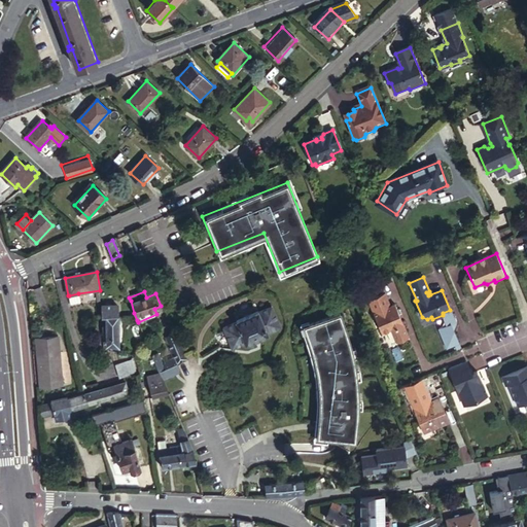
[(78,293),(69,295),(70,304),(80,302),(78,293)]
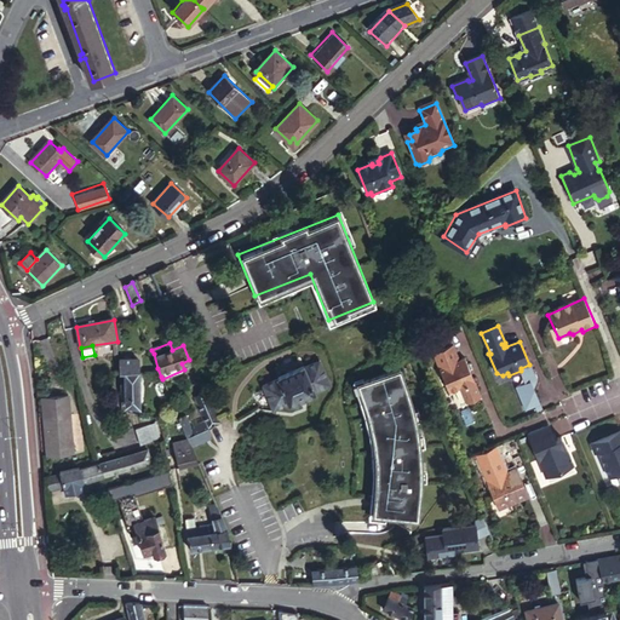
[(453,345),(431,354),(449,395),(463,390),(468,403),(481,397),(465,359),(459,361),(453,345)]
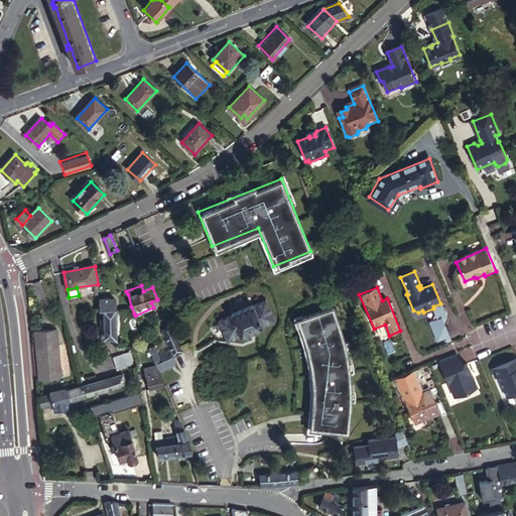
[(98,309),(116,309),(116,299),(113,297),(99,298),(98,309)]
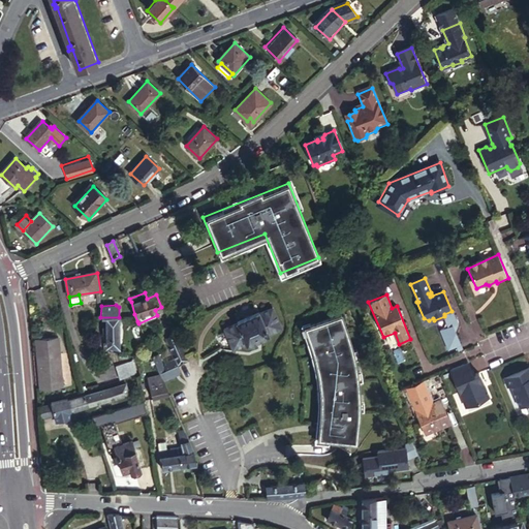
[(282,328),(272,308),(259,314),(255,305),(234,315),(238,323),(224,331),(232,349),(247,343),(248,345),(269,335),(268,334),(282,328)]
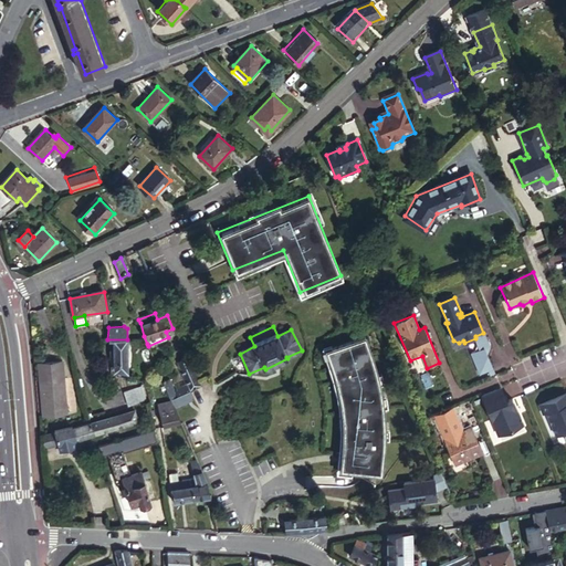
[(364,334),(326,347),(335,375),(341,412),(339,464),(383,468),(385,411),(378,380),(364,334)]
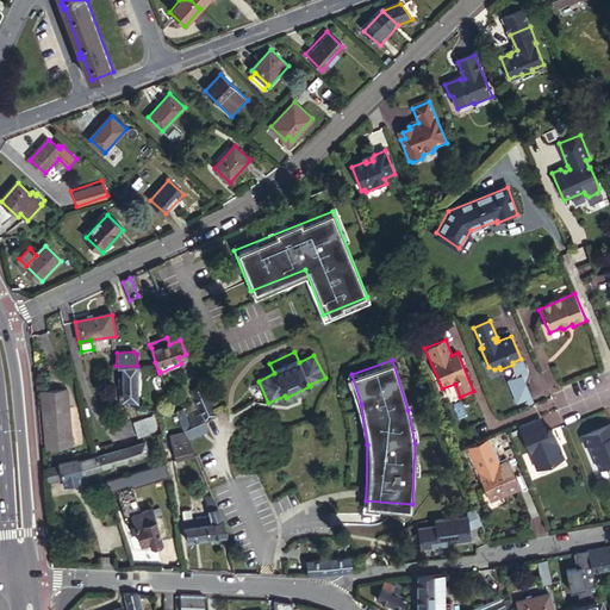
[(139,402),(137,366),(116,366),(117,399),(139,402)]
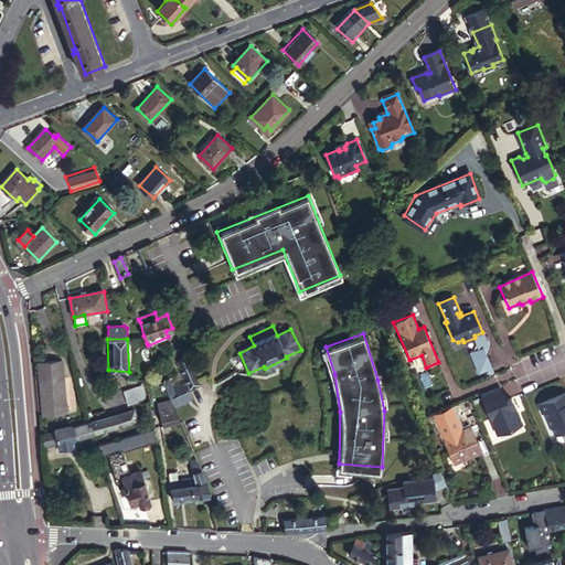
[(200,387),(188,356),(183,359),(184,364),(179,366),(190,392),(200,387)]
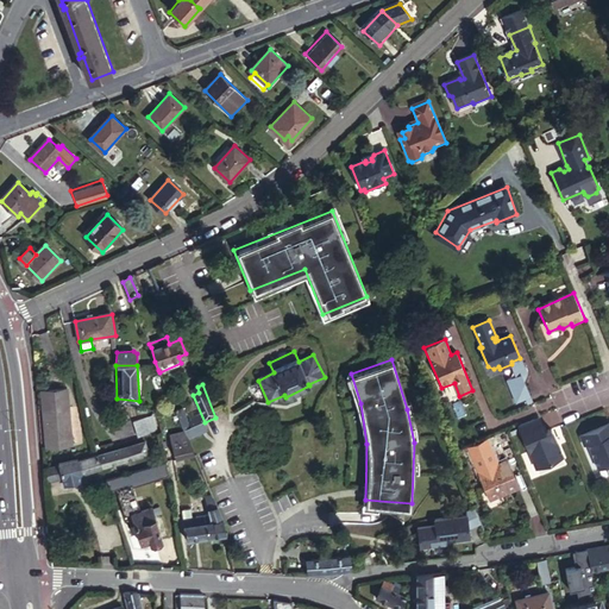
[(71,446),(68,391),(42,394),(46,449),(71,446)]
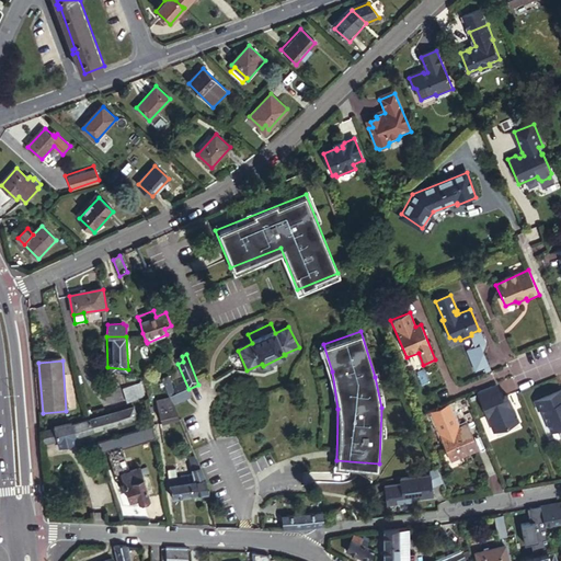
[(162,378),(170,398),(175,395),(168,376),(162,378)]
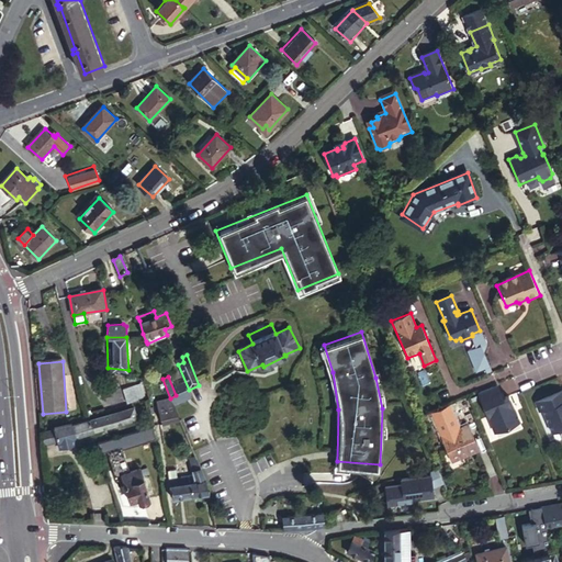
[(496,382),(478,391),(494,430),(519,420),(508,394),(503,396),(496,382)]
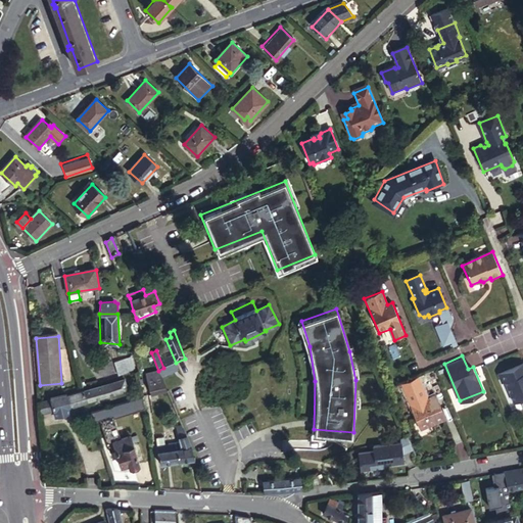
[(121,375),(137,370),(133,357),(116,362),(121,375)]
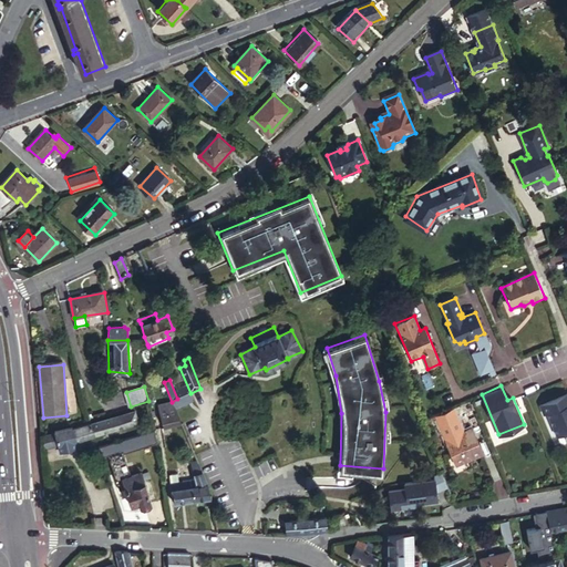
[(566,391),(538,403),(543,414),(547,412),(557,435),(558,435),(566,431),(566,391)]
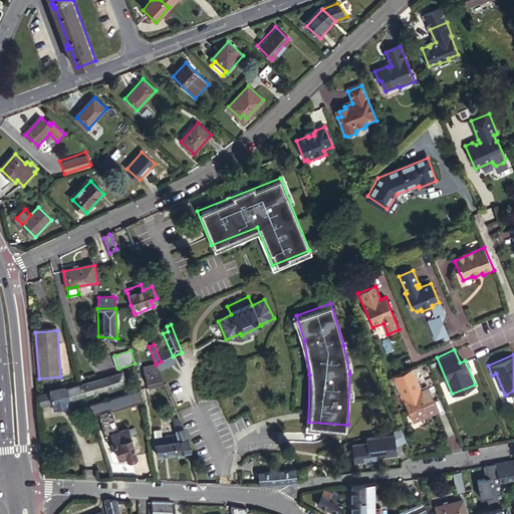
[(171,357),(161,361),(156,364),(159,372),(175,364),(171,357)]
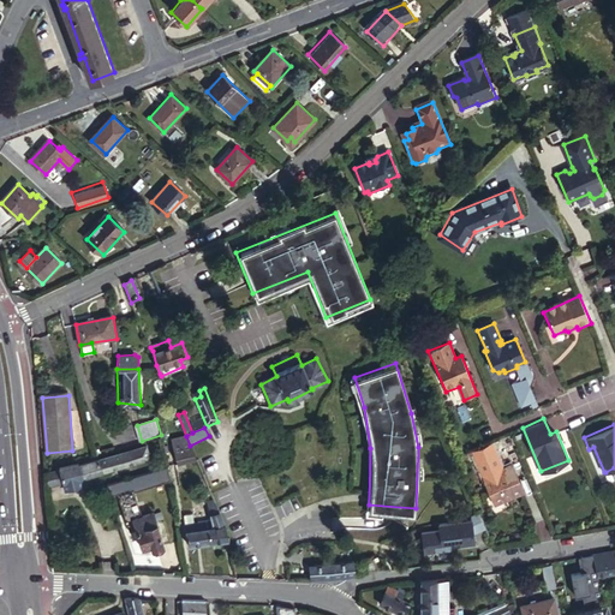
[(186,436),(172,439),(178,465),(197,461),(190,446),(186,436)]
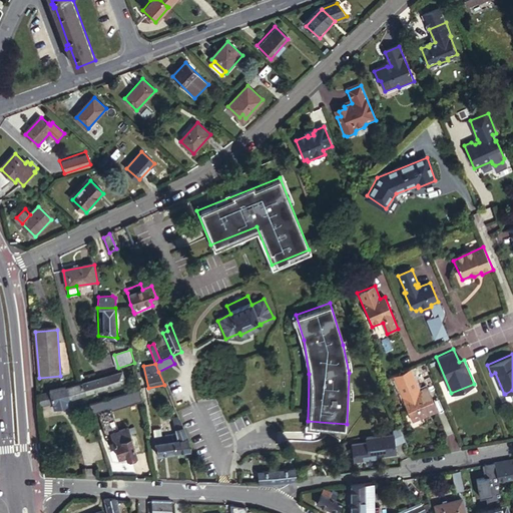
[(410,420),(437,410),(426,383),(418,386),(410,365),(391,372),(410,420)]
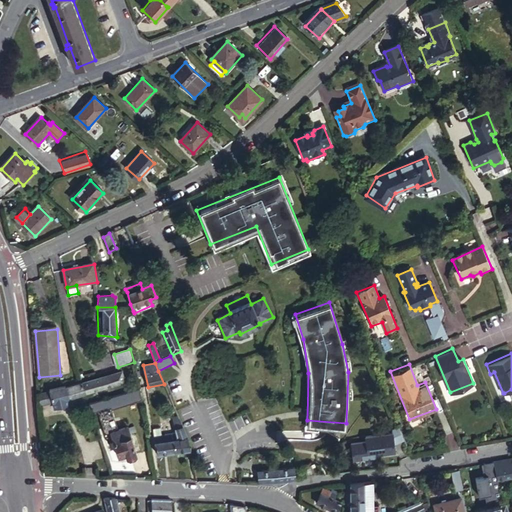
[(123,370),(83,382),(85,390),(86,392),(126,380),(123,370)]
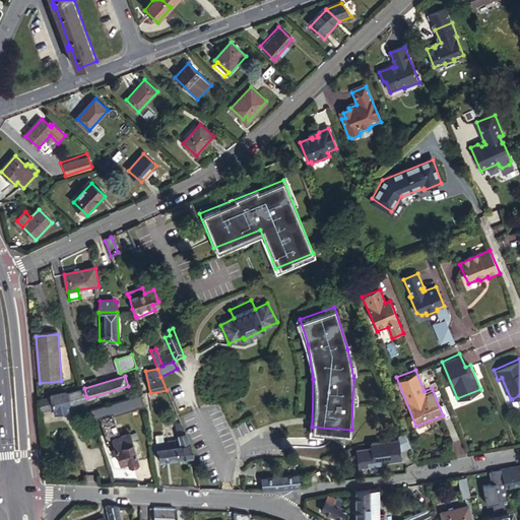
[(84,388),(83,384),(51,395),(54,408),(87,398),(86,396),(84,388)]
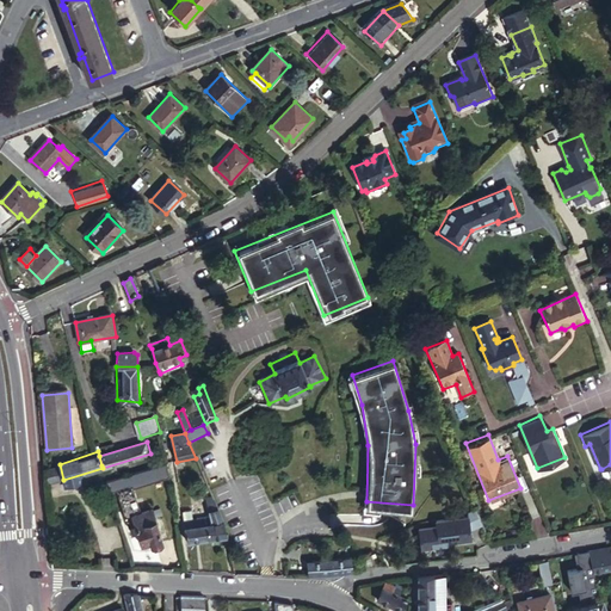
[(195,461),(186,463),(190,481),(198,480),(195,461)]
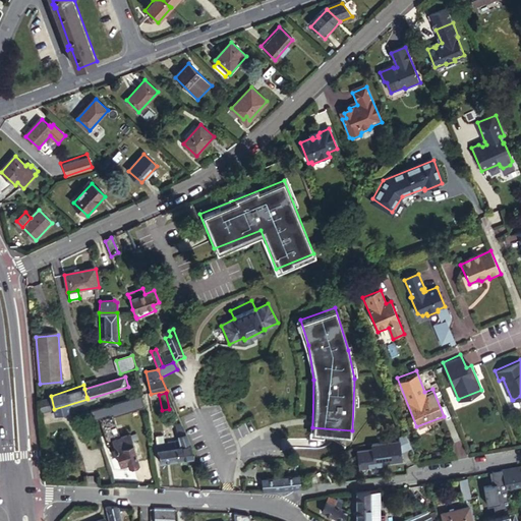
[(54,409),(51,396),(41,400),(43,412),(54,409)]
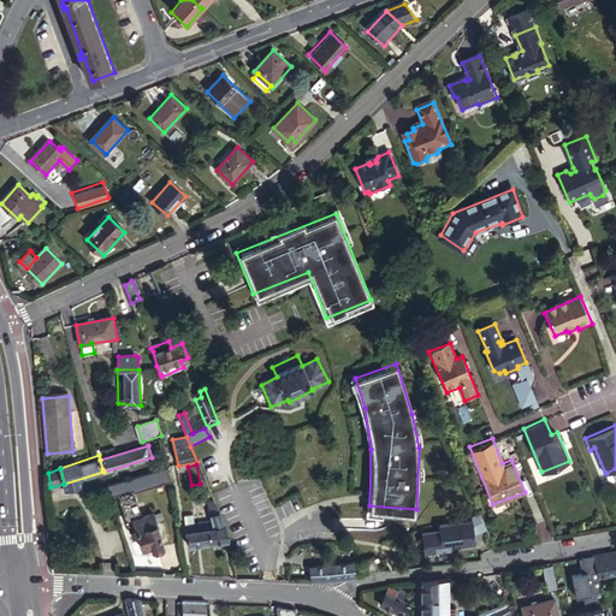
[(119,491),(124,513),(137,510),(134,489),(119,491)]
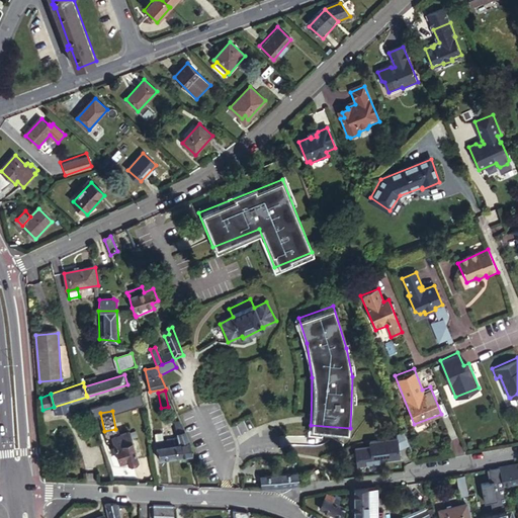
[(191,447),(179,418),(173,421),(179,436),(175,437),(178,456),(192,454),(191,447)]
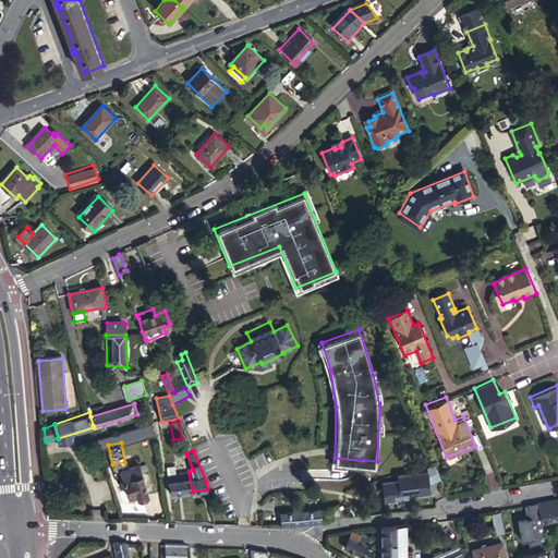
[(144,475),(141,465),(122,471),(125,481),(144,475)]
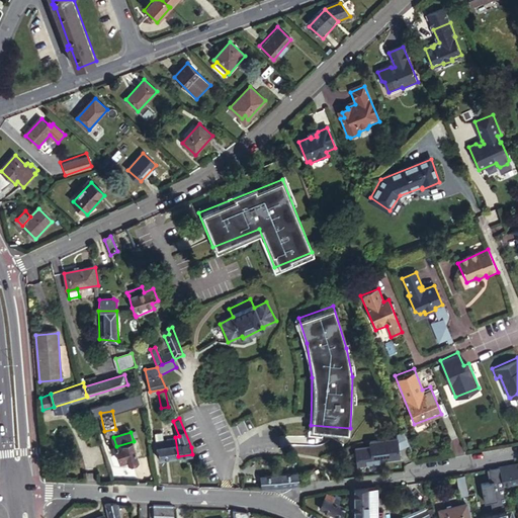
[(178,456),(175,437),(168,438),(164,438),(163,433),(155,434),(159,458),(178,456)]
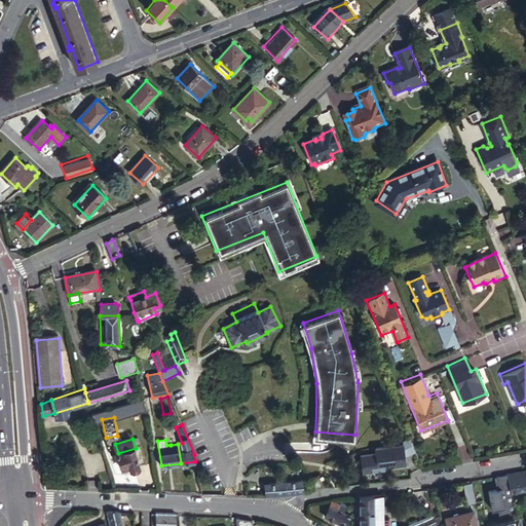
[(141,466),(136,448),(118,453),(121,467),(129,465),(130,470),(141,466)]
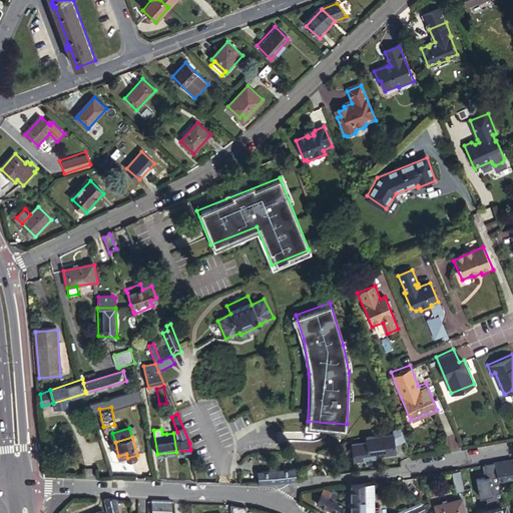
[(377,457),(396,455),(394,437),(375,439),(377,457)]
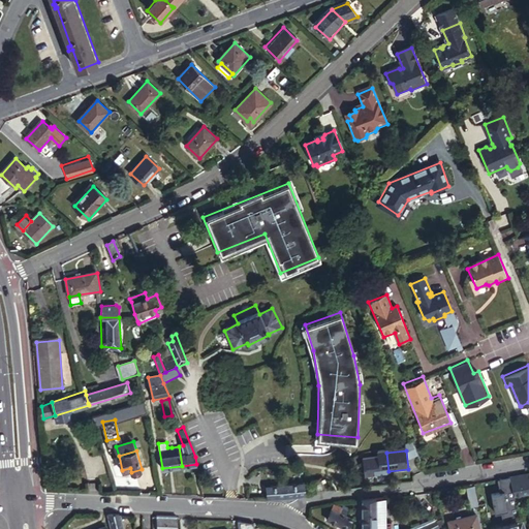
[(389,471),(386,453),(364,456),(366,474),(389,471)]
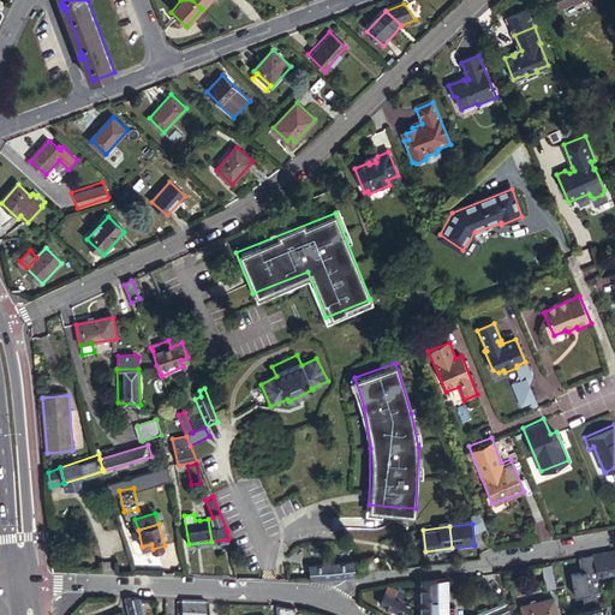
[(614,553),(593,556),(597,577),(614,572),(614,557),(614,559),(614,553)]
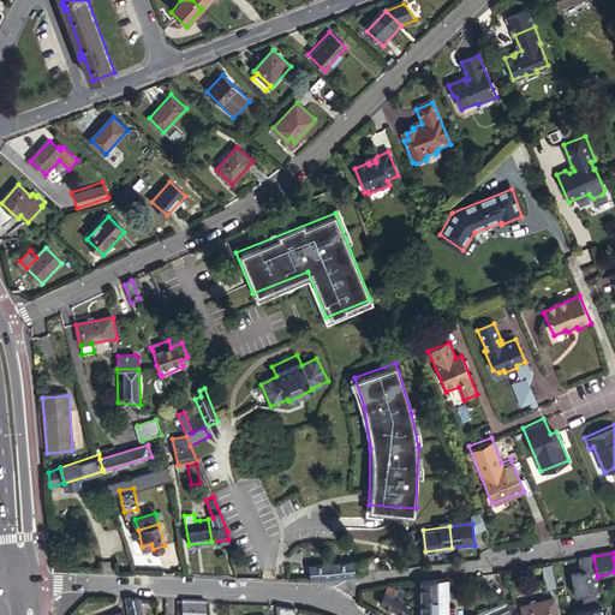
[(334,574),(356,572),(354,559),(310,562),(311,575),(334,574)]
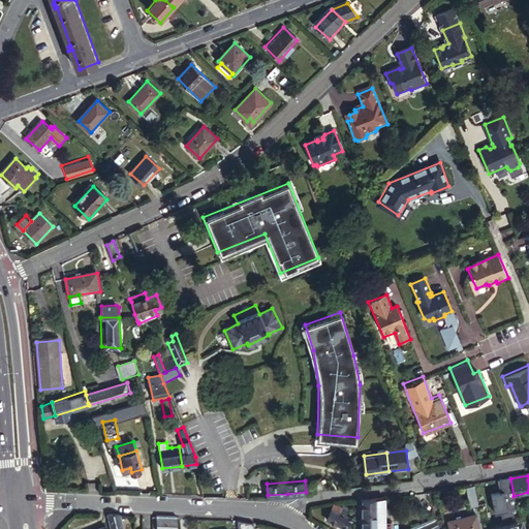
[(466,489),(466,490),(469,507),(477,506),(474,487),(466,489)]
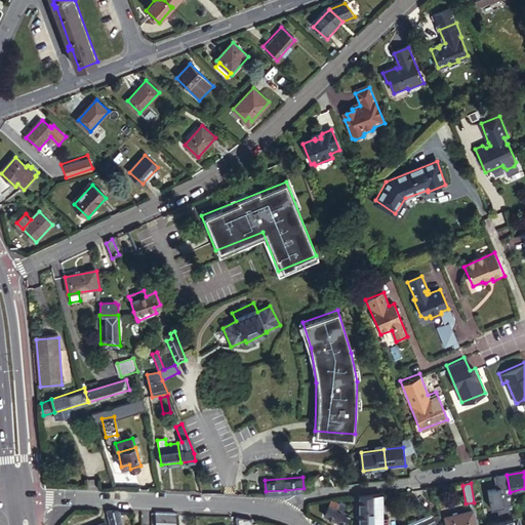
[(488,503),(501,501),(499,484),(486,486),(488,503)]
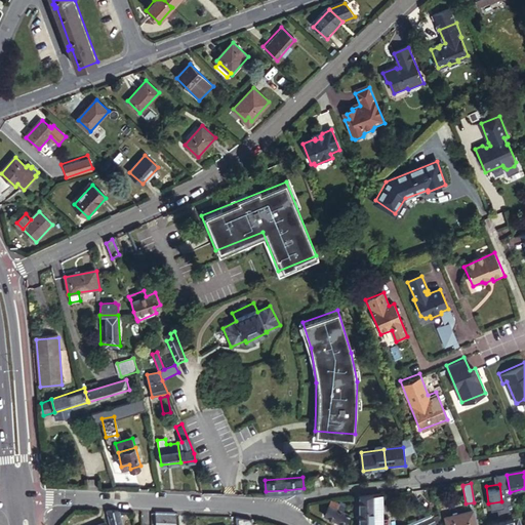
[(380,495),(359,497),(359,508),(380,508),(380,495)]
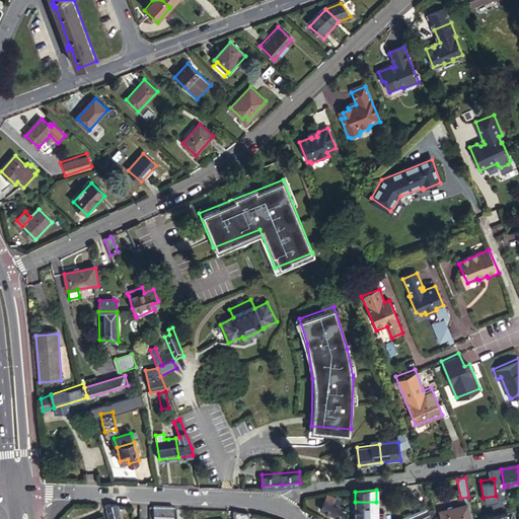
[(328,495),(324,500),(332,504),(336,499),(328,495)]
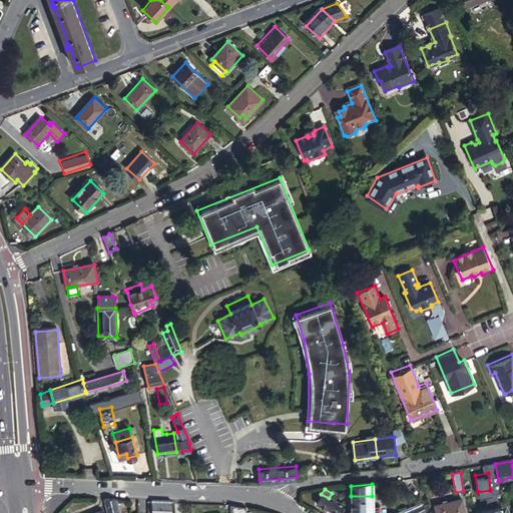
[(335,512),(341,505),(333,501),(329,498),(321,494),(316,502),(333,512),(335,512)]
